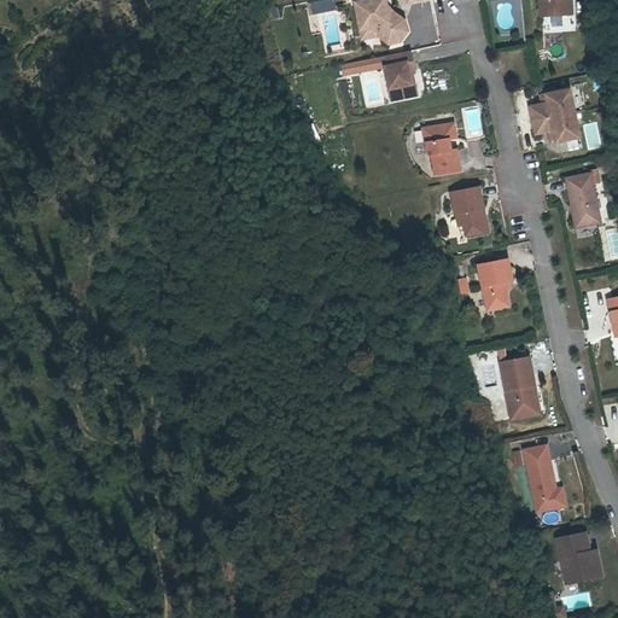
[(312,13),(334,10),(333,0),(324,0),(310,3),(312,13)]
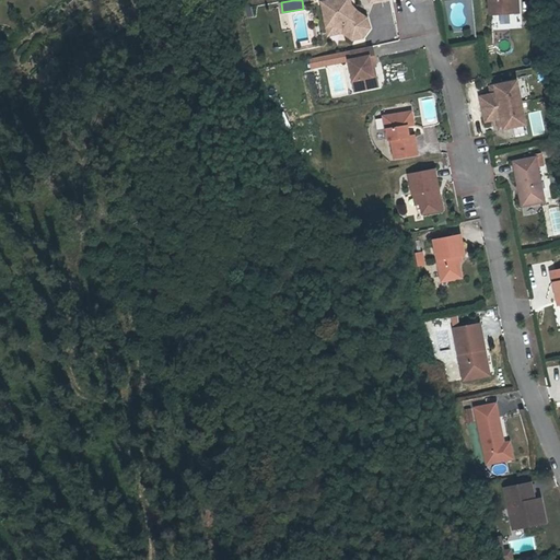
[(319,0),(325,23),(341,19),(342,25),(351,31),(359,30),(363,22),(361,14),(353,8),(350,9),(346,10),(343,0),(319,0)]
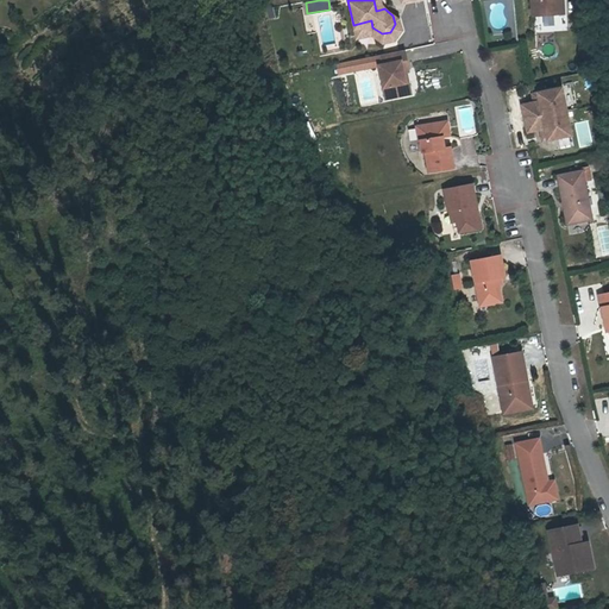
[(528,0),(531,16),(563,12),(560,0),(528,0)]
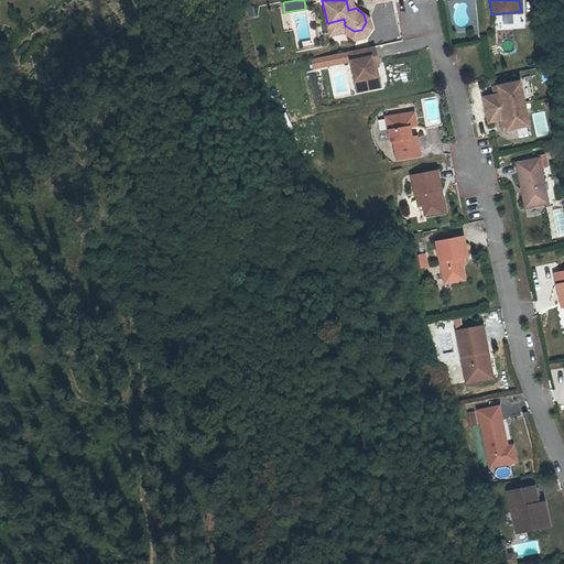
[(369,42),(347,46),(351,66),(348,67),(349,77),(355,76),(357,87),(375,84),(372,72),(370,73),(368,63),(370,63),(373,62),(369,42)]
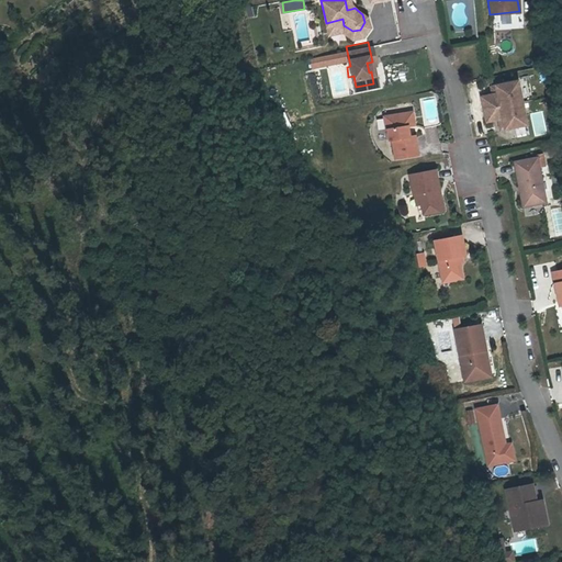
[(513,79),(492,83),(492,89),(487,90),(489,93),(476,96),(483,120),(495,116),(496,116),(498,122),(501,121),(503,126),(523,121),(513,79)]
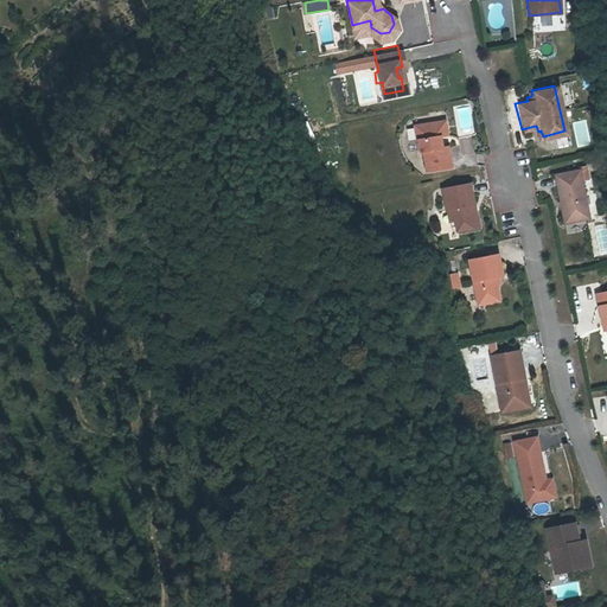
[(441,135),(438,121),(411,126),(414,140),(416,140),(417,152),(421,151),(425,171),(449,167),(445,146),(439,147),(438,136),(441,135)]
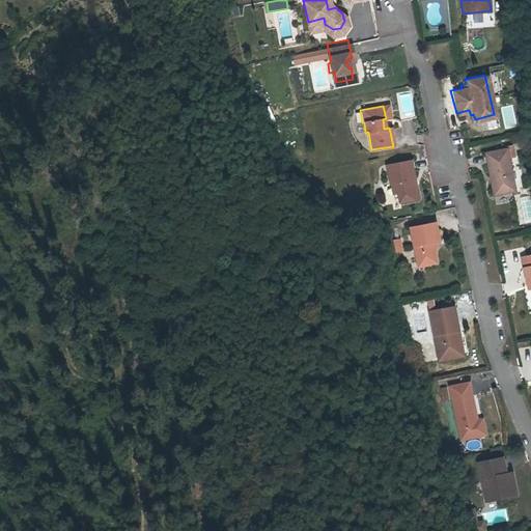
[(274,128),(279,140),(285,137),(280,126),(274,128)]
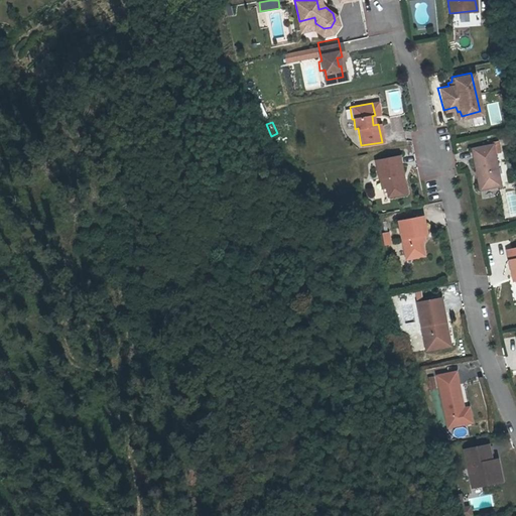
[(490,140),(491,143),(492,143),(494,151),(498,150),(496,139),(490,140)]
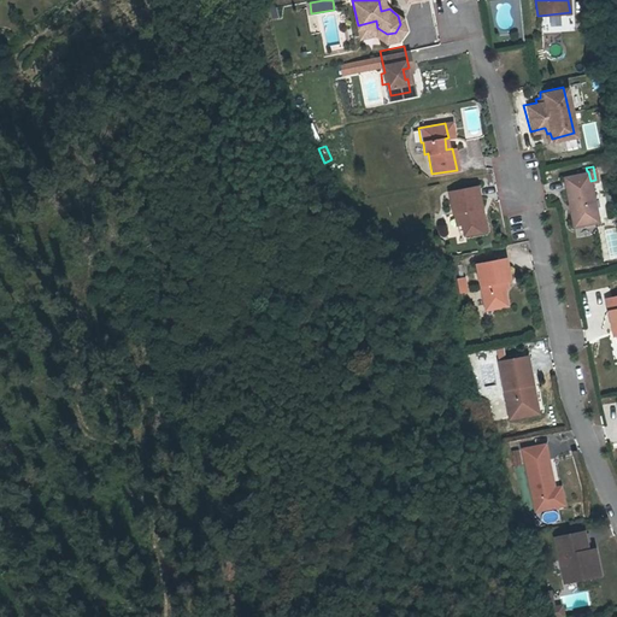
[(574,225),(599,219),(591,181),(588,171),(587,171),(563,176),(574,225)]
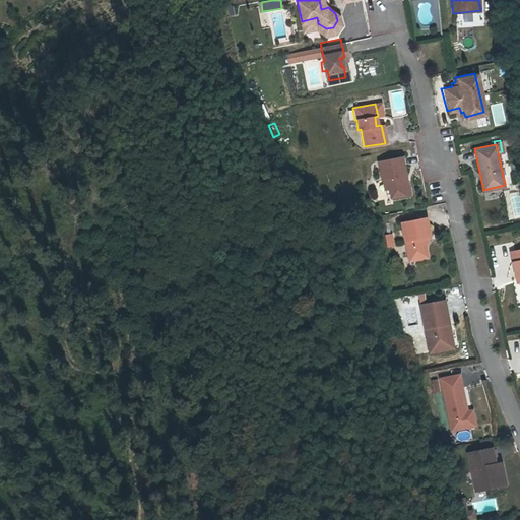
[(386,178),(388,189),(389,197),(407,193),(400,156),(377,160),(380,179),(381,179),(386,178)]
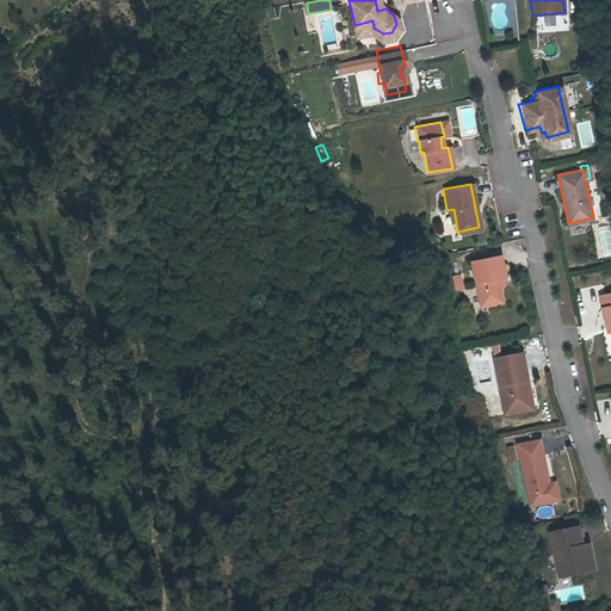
[(495,276),(499,276),(503,275),(499,253),(469,259),(480,304),(500,300),(497,283),(495,276)]
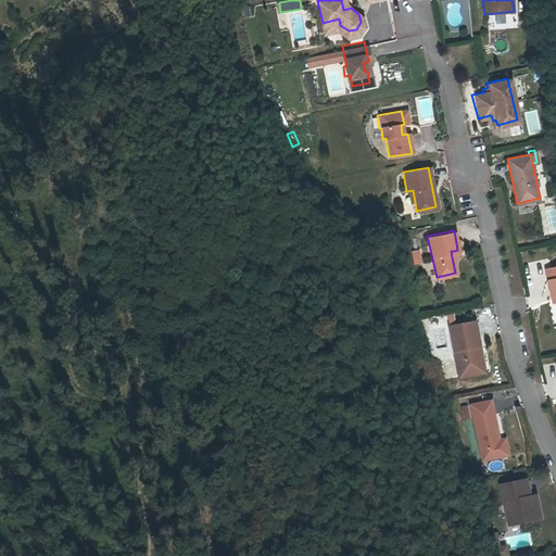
[(411,252),(415,265),(422,263),(419,249),(411,252)]
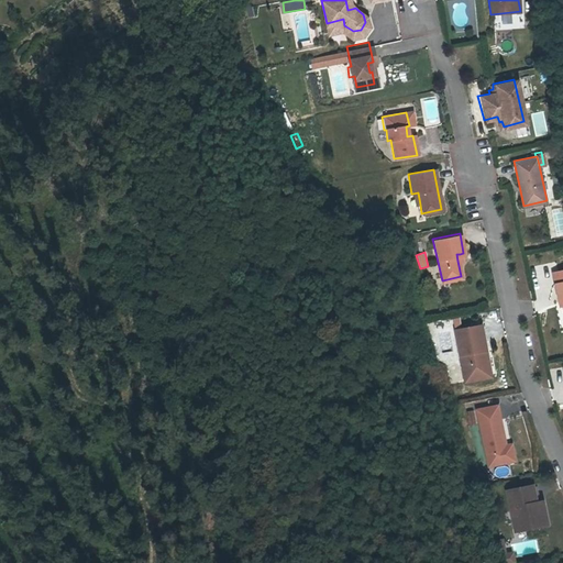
[(482,349),(486,346),(481,322),(455,329),(467,379),(487,375),(482,349)]
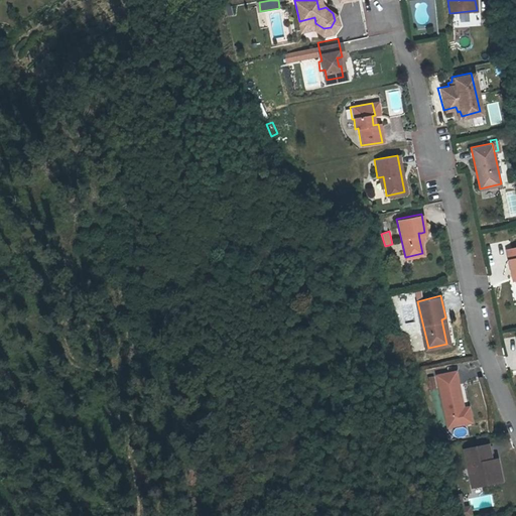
[(452,342),(445,317),(441,319),(446,344),(452,342)]
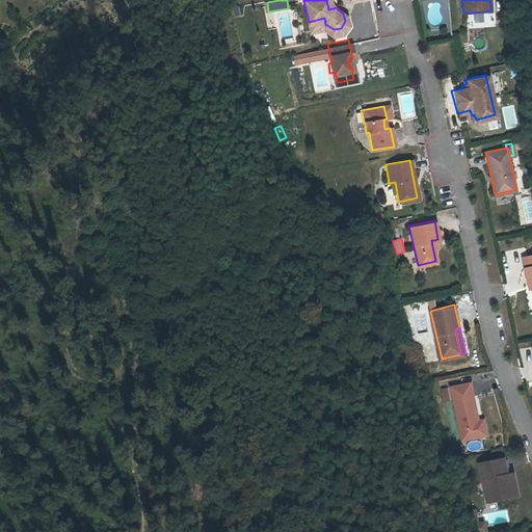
[(483,435),(480,420),(473,381),(453,386),(463,440),(483,435)]
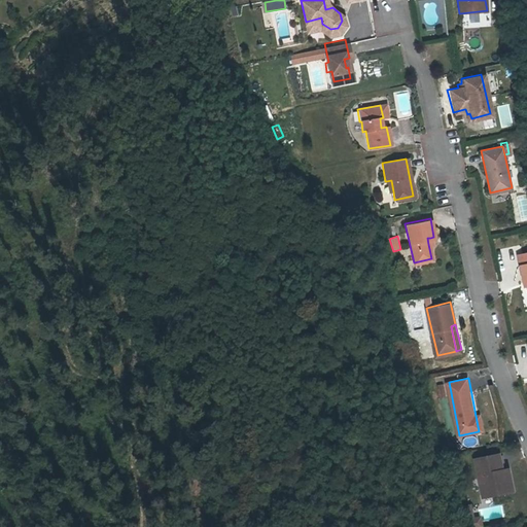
[(435,386),(438,398),(446,397),(444,384),(435,386)]
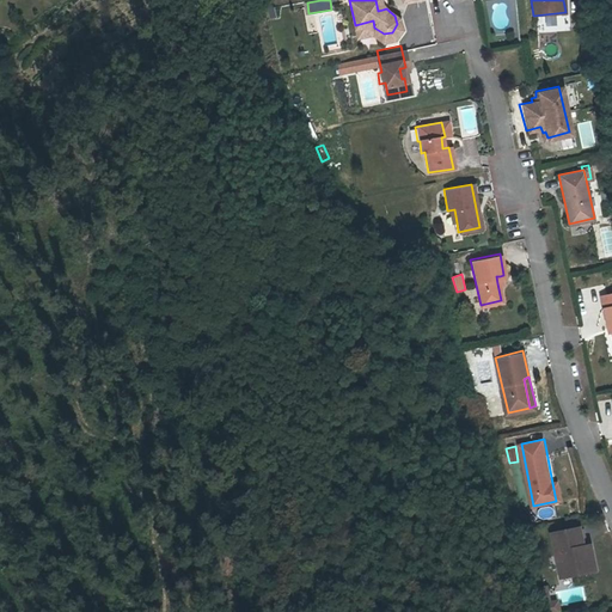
[(552,483),(556,501),(562,500),(558,482),(552,483)]
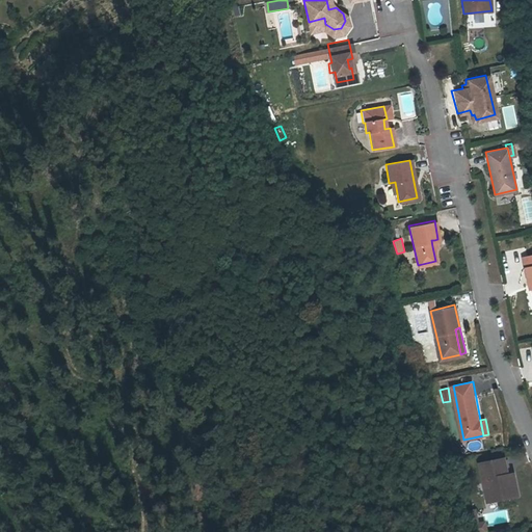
[(508,475),(505,458),(480,463),(488,502),(512,498),(507,476),(508,475)]
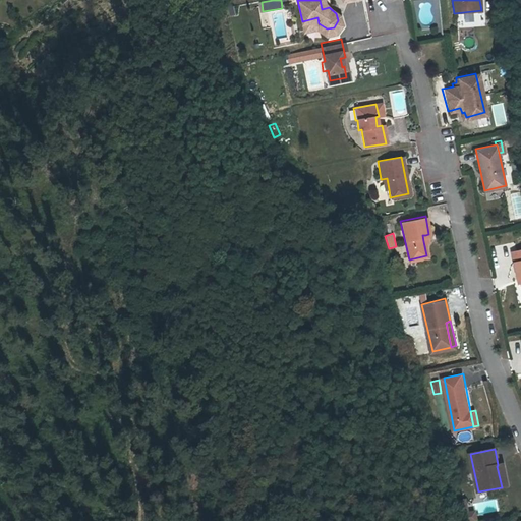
[(497,466),(502,487),(509,485),(504,463),(498,465),(497,466)]
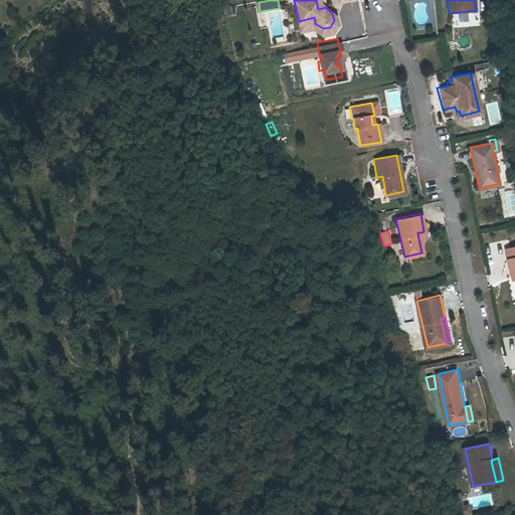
[(464,508),(461,495),(452,497),(456,510),(464,508)]
